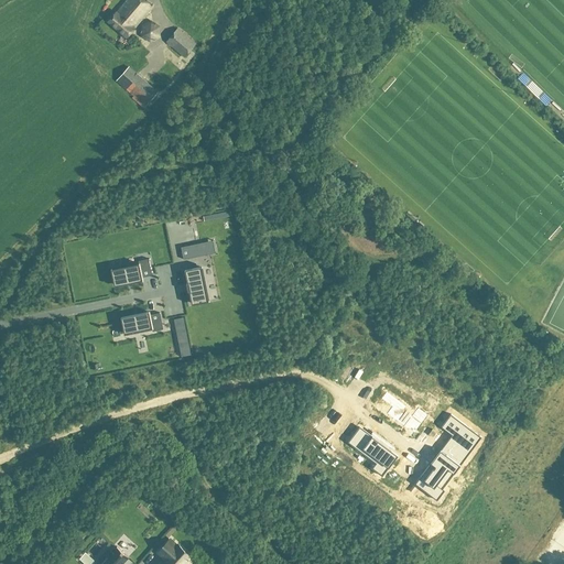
[(133,28),(152,7),(143,0),(126,0),(116,12),(116,11),(108,20),(127,36),(134,28),(133,28)]
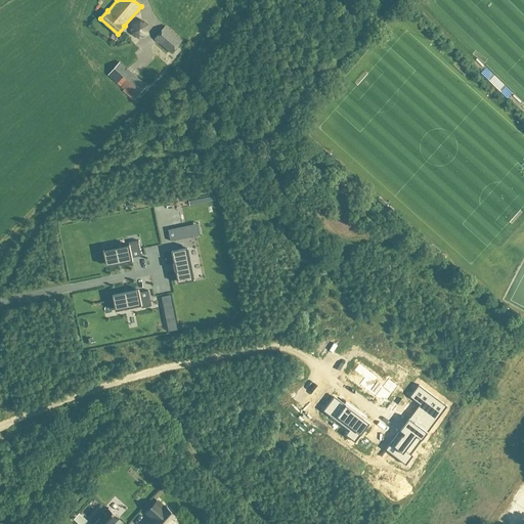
[(182,40),(165,26),(154,38),(171,52),(182,40)]
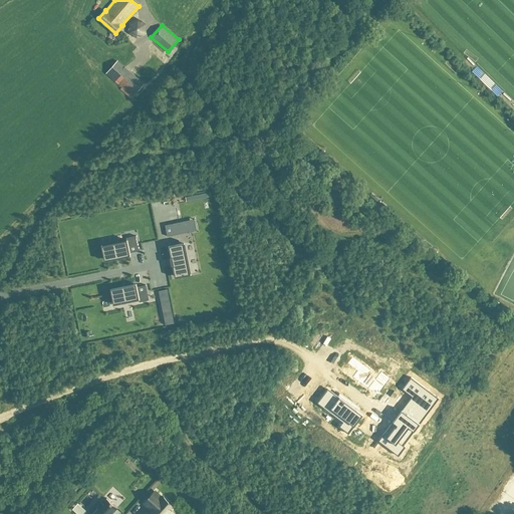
[(145,84),(117,60),(106,72),(134,96),(145,84)]
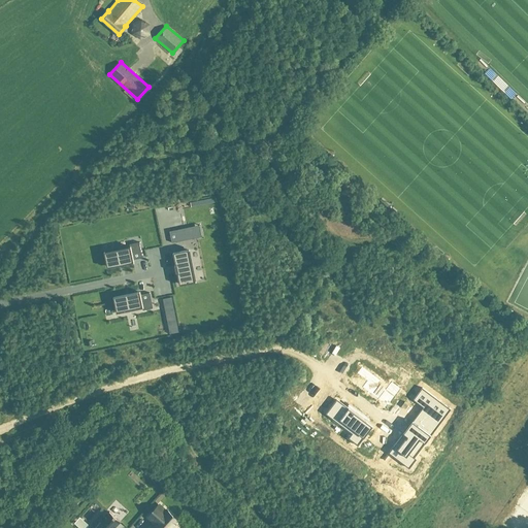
[(185,228),(170,231),(172,241),(187,238),(185,228)]
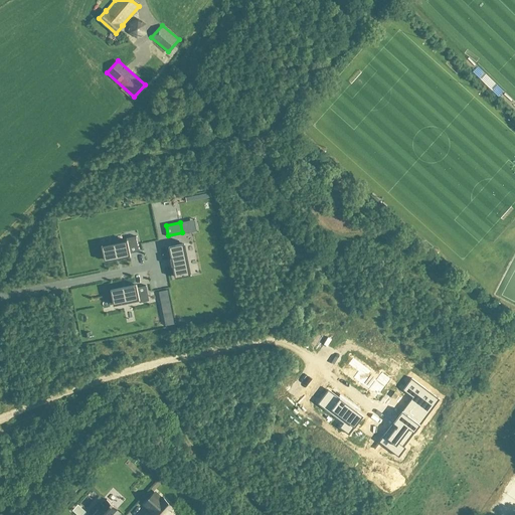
[(127,240),(103,245),(104,251),(106,261),(130,255),(130,252),(139,250),(136,235),(127,237),(127,240)]
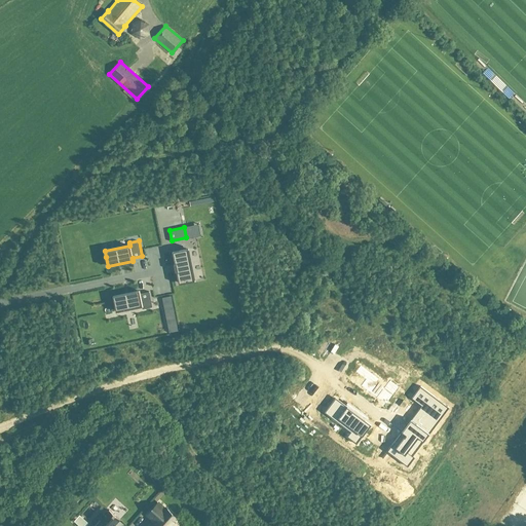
[(188,249),(174,252),(176,264),(175,264),(175,265),(176,265),(177,270),(176,270),(176,271),(178,271),(180,283),(194,279),(188,249)]
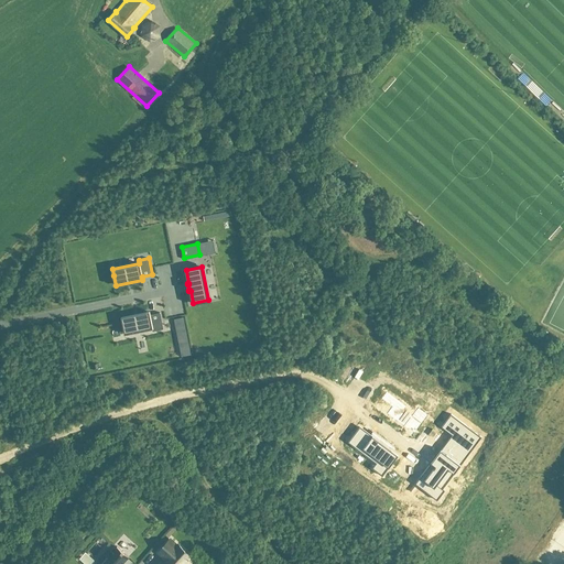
[(149,312),(122,317),(125,327),(126,333),(152,328),(153,332),(163,329),(160,313),(150,315),(149,312)]
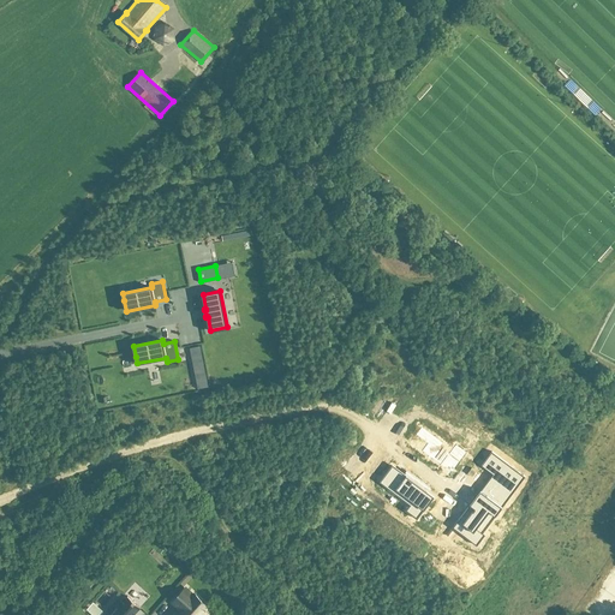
[(421,428),(408,443),(410,445),(416,435),(423,440),(419,446),(416,449),(445,471),(463,448),(461,447),(460,447),(451,440),(443,448),(427,436),(429,434),(421,428)]
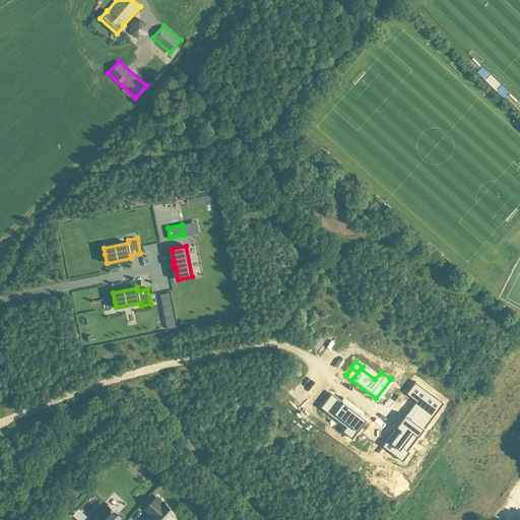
[(396,429),(388,440),(389,440),(397,447),(392,453),(403,461),(410,452),(408,450),(403,446),(413,432),(419,436),(429,425),(425,421),(433,411),(436,414),(444,403),(416,382),(407,393),(408,394),(409,393),(418,400),(407,415),(406,414),(396,429)]
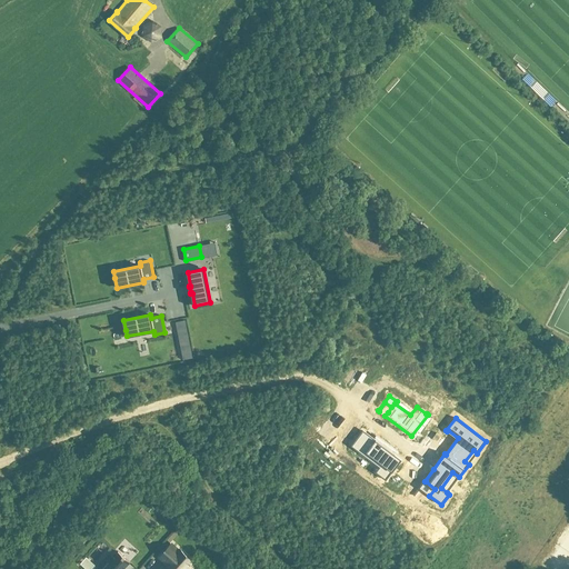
[(363,430),(351,446),(371,461),(375,458),(382,463),(376,471),(386,479),(385,479),(386,480),(402,459),(376,439),(375,441),(373,439),(371,442),(371,441),(368,447),(358,439),(365,430),(363,430)]
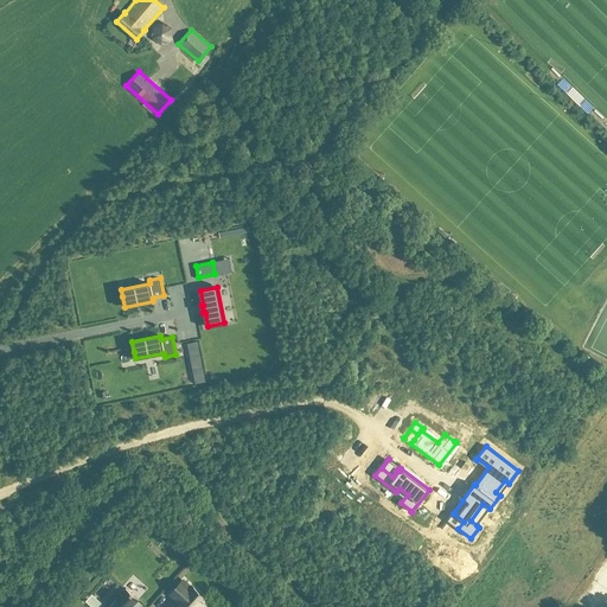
[(203,606),(209,601),(193,586),(191,588),(183,580),(171,593),(179,601),(172,606),(203,606)]
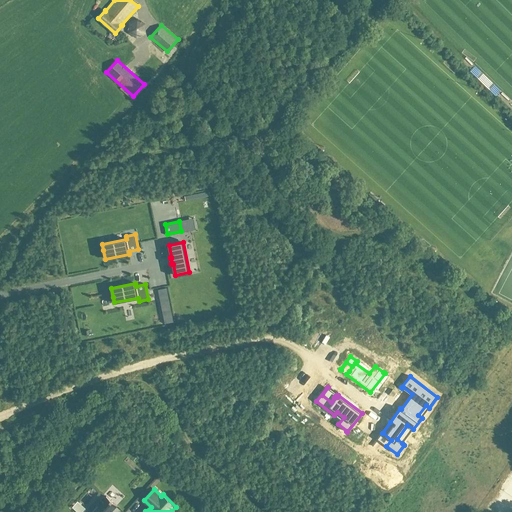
[(92,511),(91,511),(110,511),(117,505),(106,496),(99,503),(96,500),(89,508),(92,511)]
